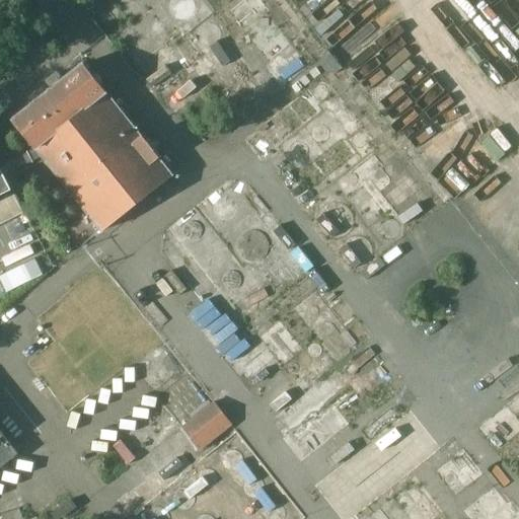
[(35,148),(0,165),(0,168),(4,175),(42,156),(61,179),(101,231),(171,175),(83,65),(13,121),(35,148)]
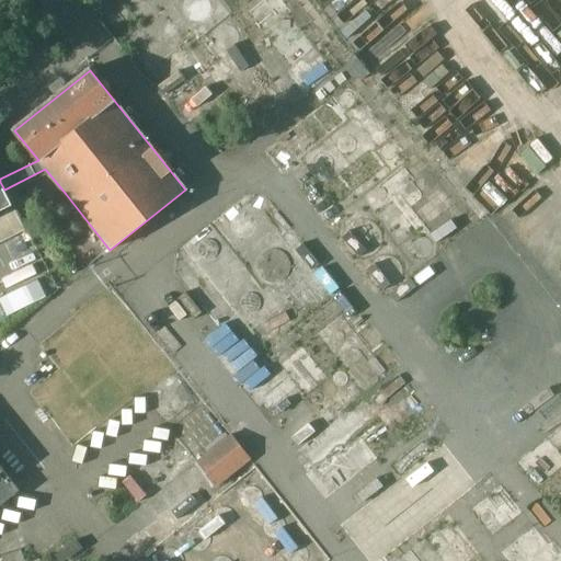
[(0,210),(12,205),(11,204),(0,182),(0,210)]
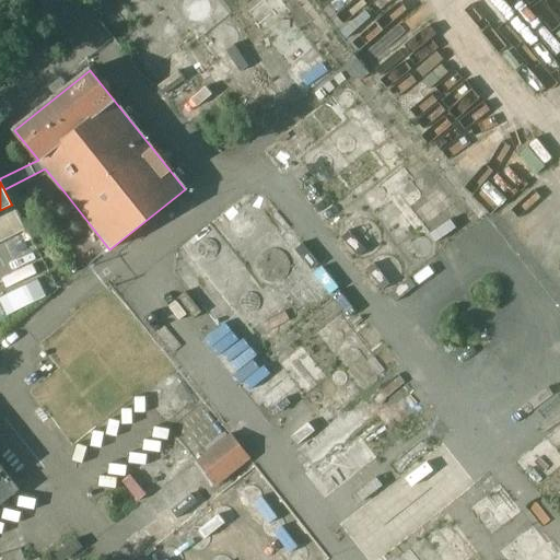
[(15,210),(0,218),(0,243),(25,231),(15,210)]
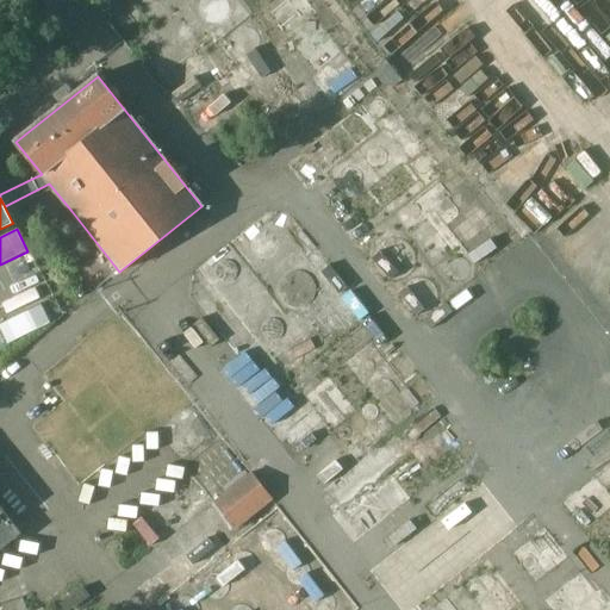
[(41,304),(0,323),(0,327),(8,343),(50,322),(41,304)]
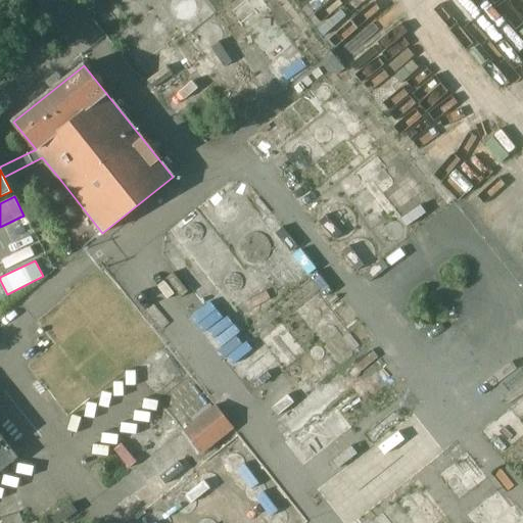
[(200,455),(232,430),(233,429),(216,406),(182,432),(200,455)]
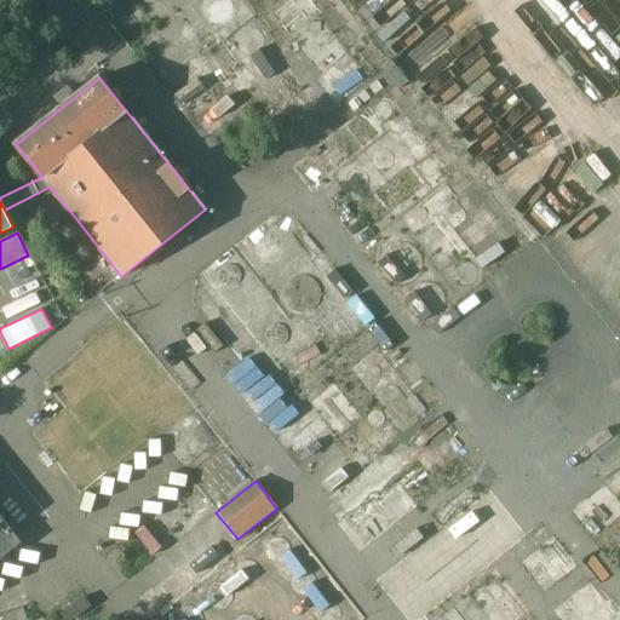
[(0,558),(21,543),(0,516),(0,558)]
